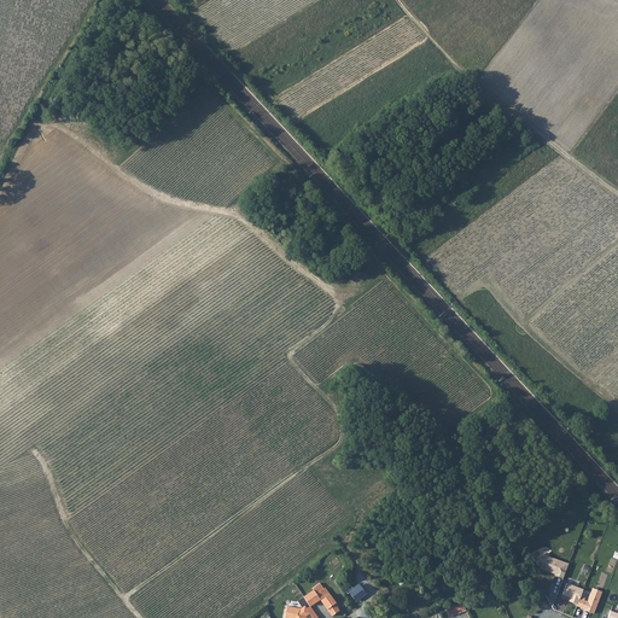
[(546,557),(544,553),(535,557),(531,559),(536,567),(554,575),(553,576),(563,578),(567,564),(546,557)]
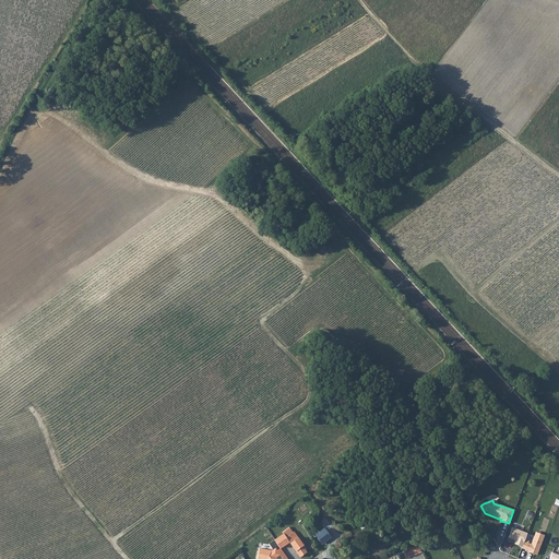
[(367,519),(359,525),(364,531),(371,524),(367,519)]
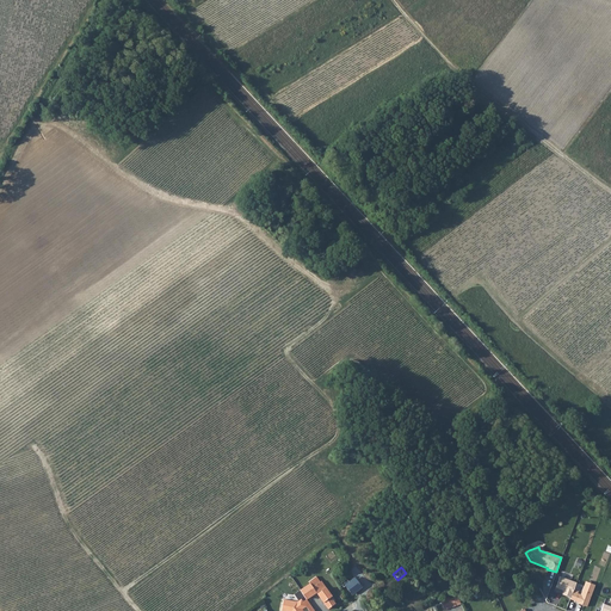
[(309,581),(310,584),(316,592),(328,609),(337,604),(333,598),(334,598),(332,596),(321,581),(320,581),(316,576),(309,581)]
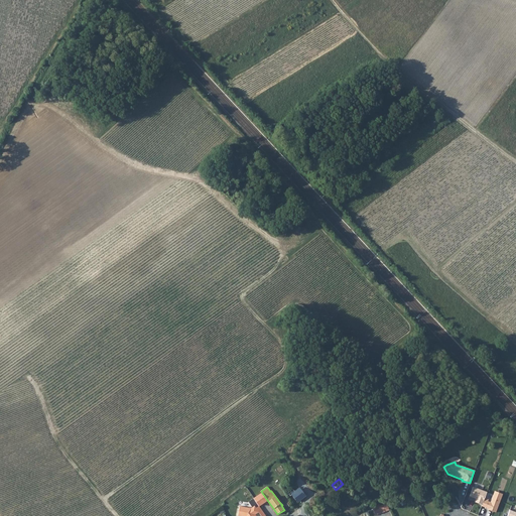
[(297,502),(306,496),(300,488),(295,492),(292,489),(288,493),(290,496),(292,495),(296,500),(297,502)]
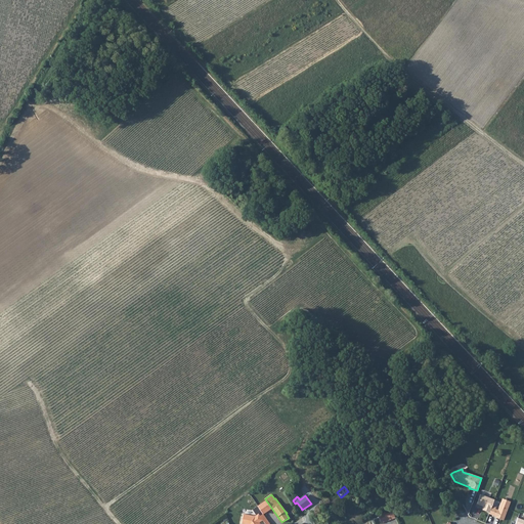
[(479,495),(476,505),(482,507),(481,511),(488,513),(491,506),(493,500),(479,495)]
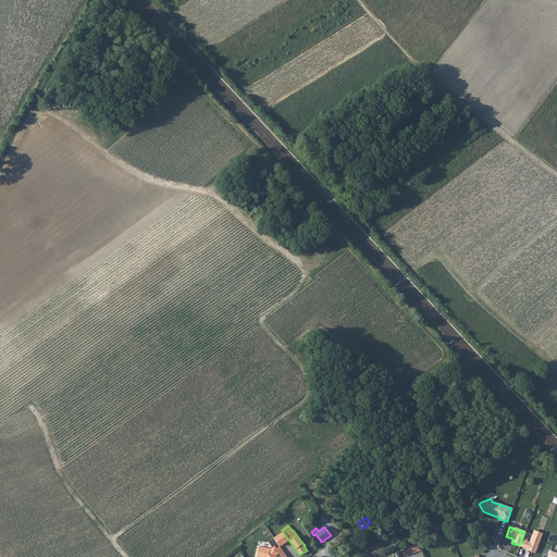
[(522,537),(519,545),(519,546),(525,549),(525,551),(534,554),(542,533),(533,530),(529,542),(525,541),(527,539),(522,537)]
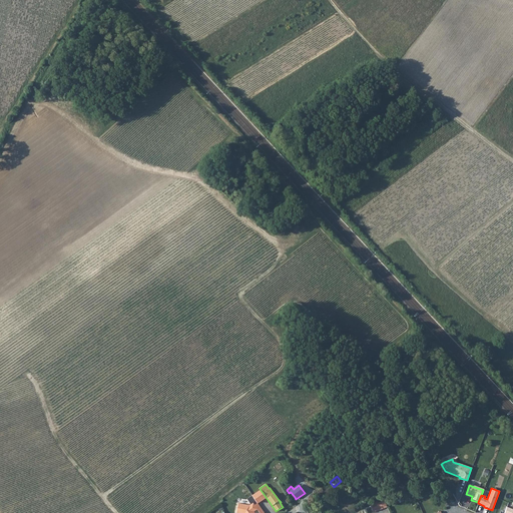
[(266,497),(261,490),(252,495),(258,503),(266,497)]
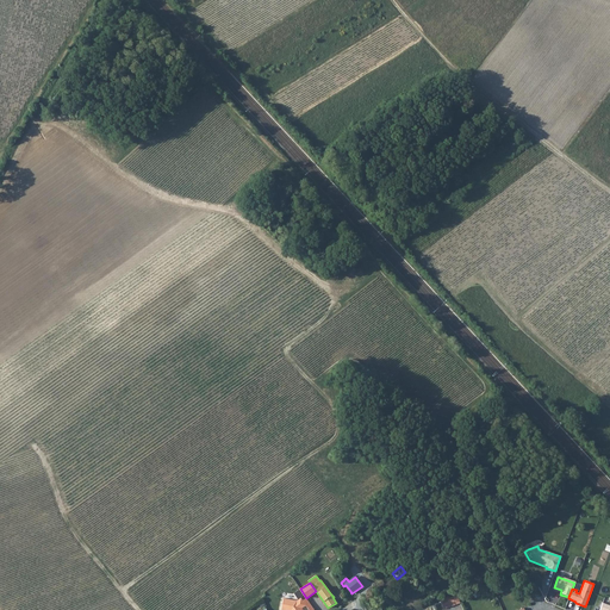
[(444,608),(461,602),(458,593),(441,599),(444,608)]
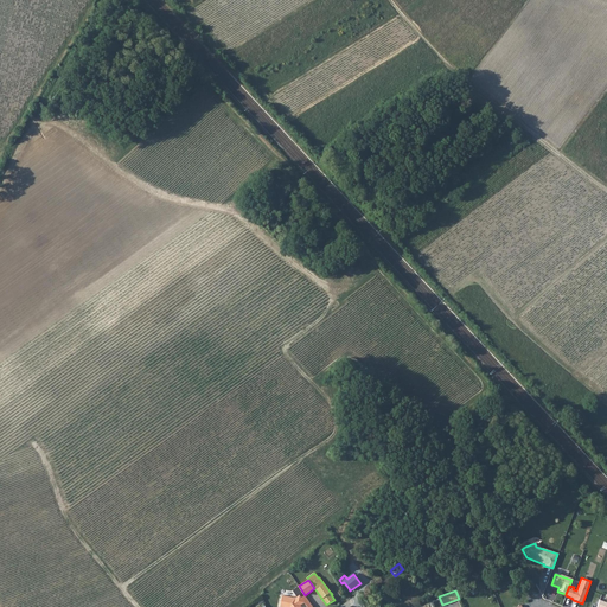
[(282,595),(280,606),(281,606),(301,606),(301,605),(305,601),(300,595),(295,598),(282,595)]
